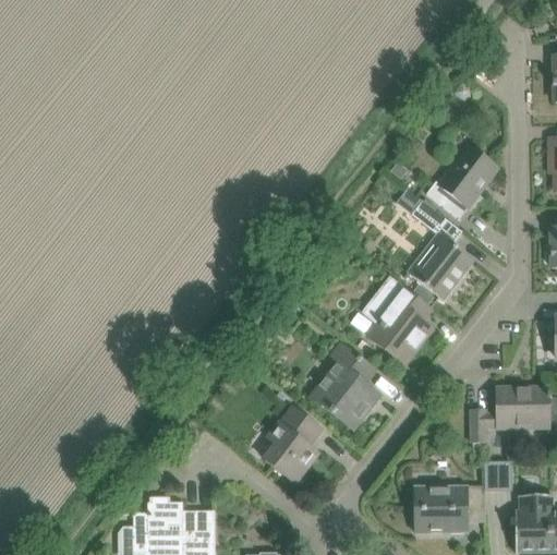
[(424,192),(440,205),(458,218),(487,180),(484,177),(493,165),(468,145),(439,181),(435,178),(424,192)]
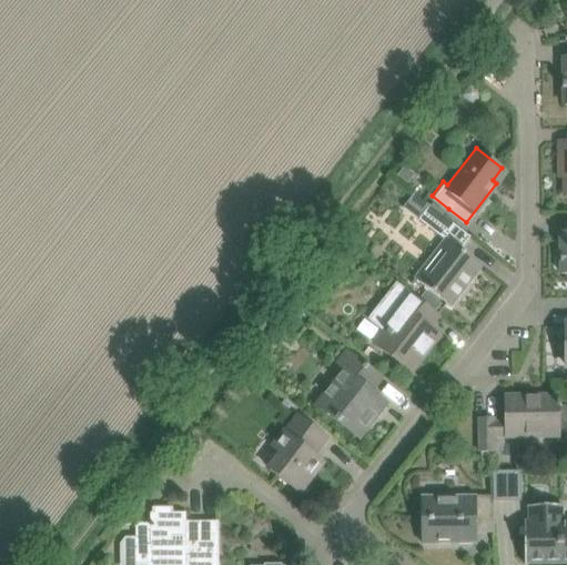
[(442,234),(446,238),(458,246),(467,233),(429,204),(421,218),(442,234)]
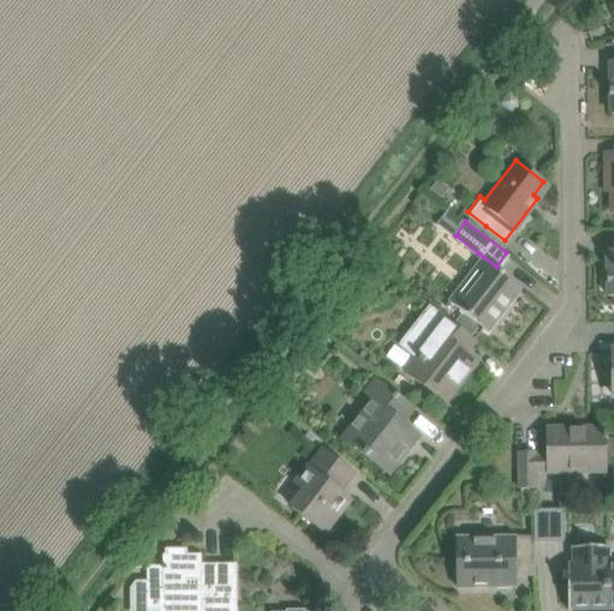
[(602,285),(607,285),(607,293),(613,293),(613,250),(606,250),(607,269),(601,269),(602,285)]
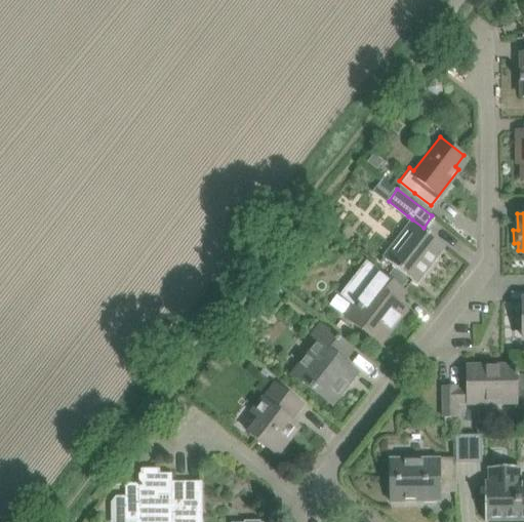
[(412,219),(384,256),(415,281),(444,244),(429,232),(424,228),(412,219)]
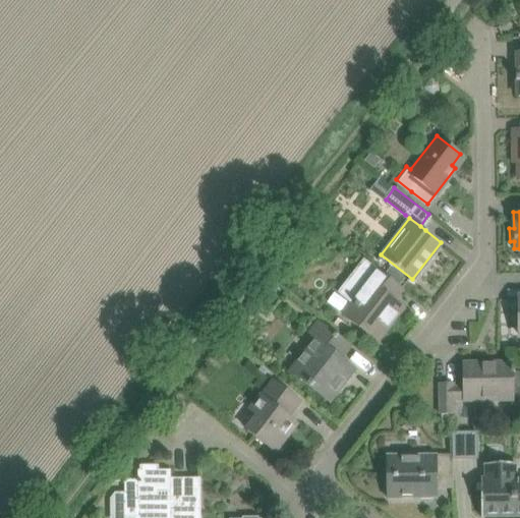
[(388,264),(382,271),(386,274),(397,282),(402,275),(388,264)]
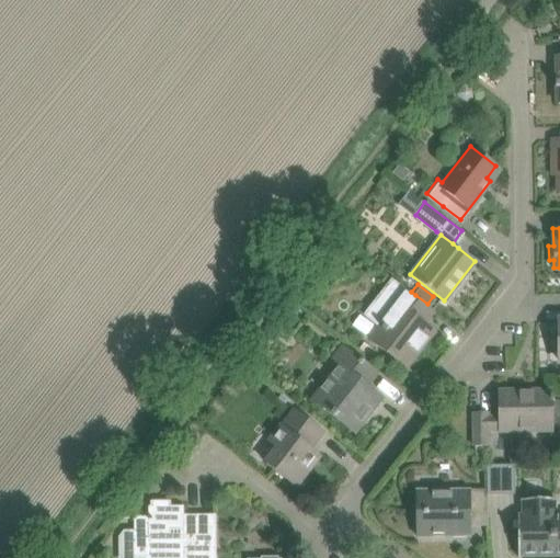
[(370,338),(387,352),(404,365),(433,329),(423,320),(432,308),(427,304),(415,295),(411,292),(408,289),(370,338)]
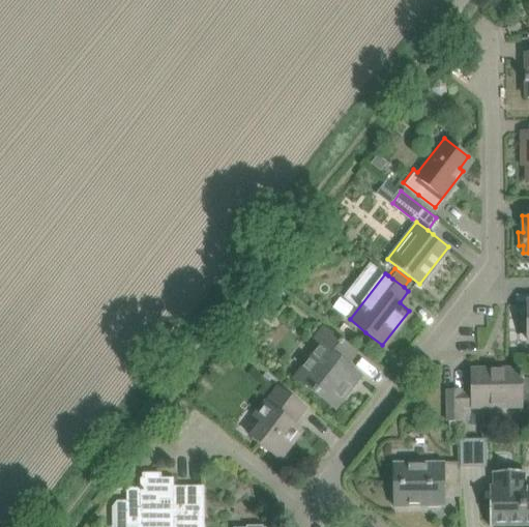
[(343,321),(336,329),(348,339),(354,330),(343,321)]
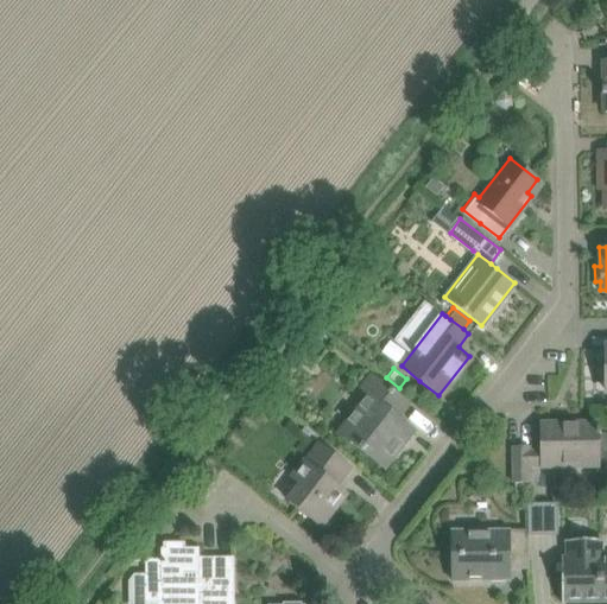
[(339,432),(365,451),(384,466),(412,428),(396,415),(408,401),(372,374),(360,389),(367,395),(339,432)]
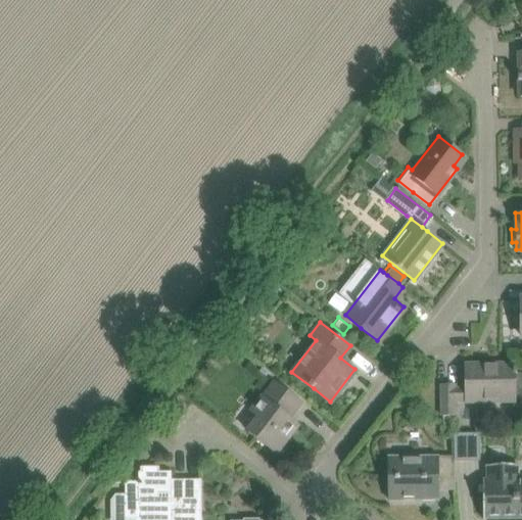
[(440,414),(455,414),(455,398),(464,398),(464,402),(514,402),(514,395),(521,394),(521,370),(514,371),(513,362),(464,362),(465,386),(455,386),(455,383),(440,384),(440,414)]
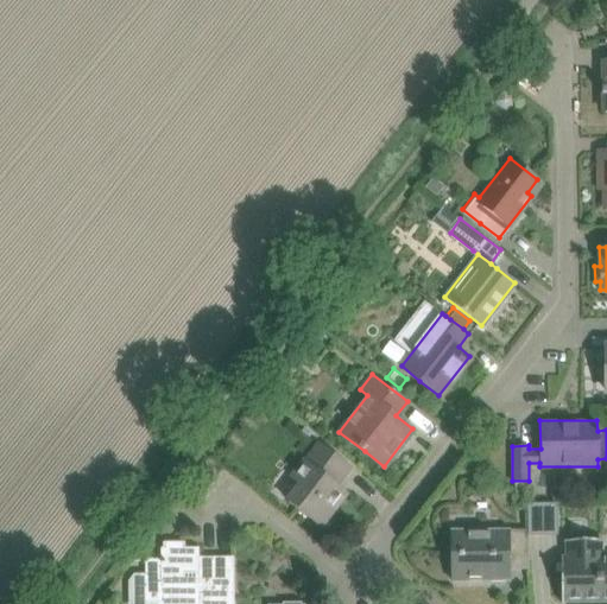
[(292,474),(301,481),(286,500),(320,525),(346,491),(335,483),(349,466),(320,444),(307,461),(304,458),(292,474)]
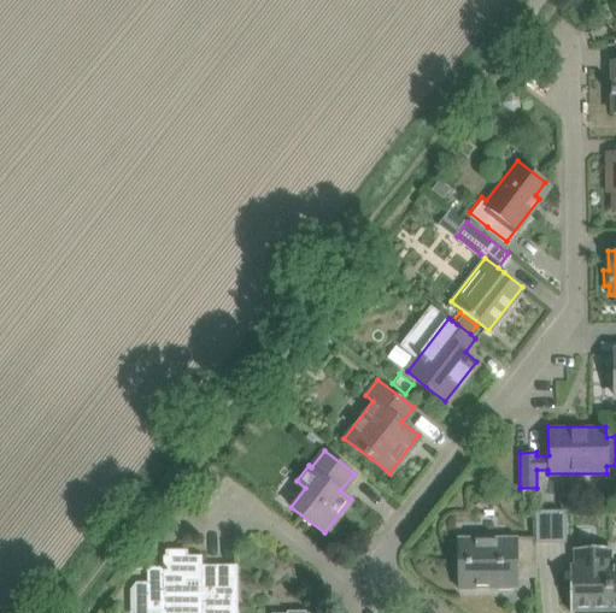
[(534,508),(535,536),(535,541),(565,541),(564,508),(534,508)]
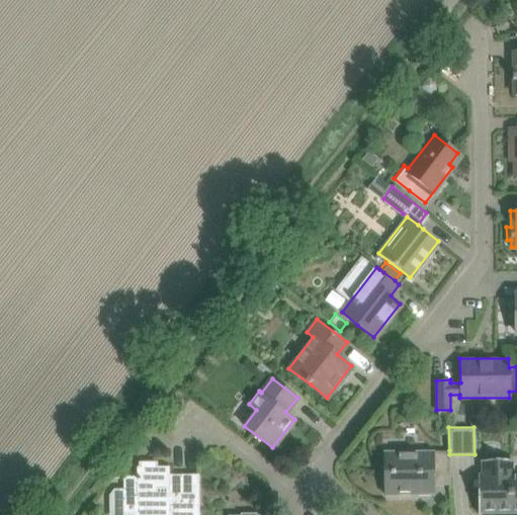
[(384,451),(384,456),(384,494),(433,493),(433,477),(449,477),(449,454),(449,450),(384,451)]
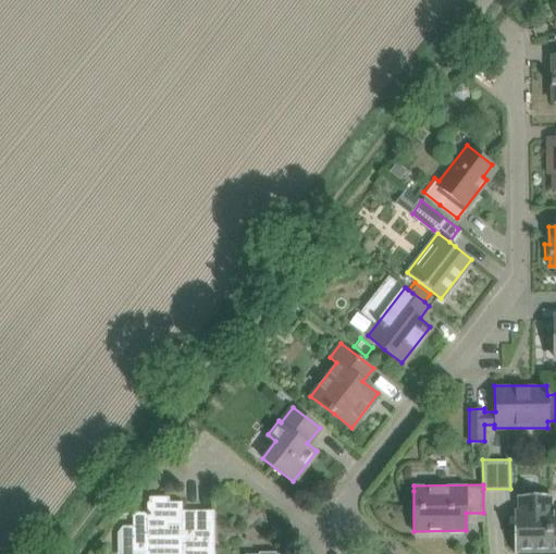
[(514,509),(514,529),(514,551),(555,550),(555,508),(551,509),(551,494),(517,495),(518,509),(514,509)]
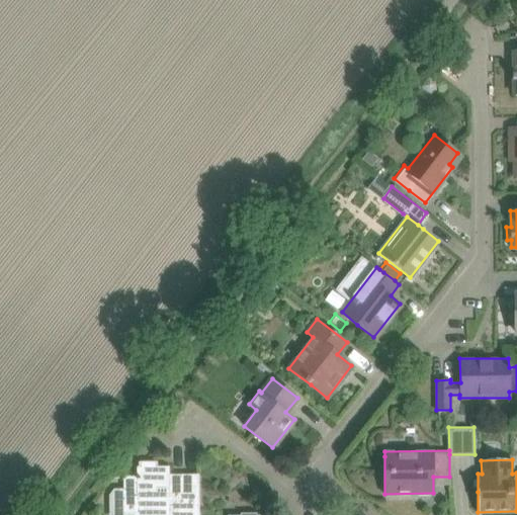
[(113,488),(108,494),(108,500),(123,500),(123,512),(134,511),(133,514),(198,514),(198,473),(169,474),(169,465),(156,465),(156,461),(139,461),(139,465),(136,465),(137,475),(122,476),(123,488),(113,488)]
